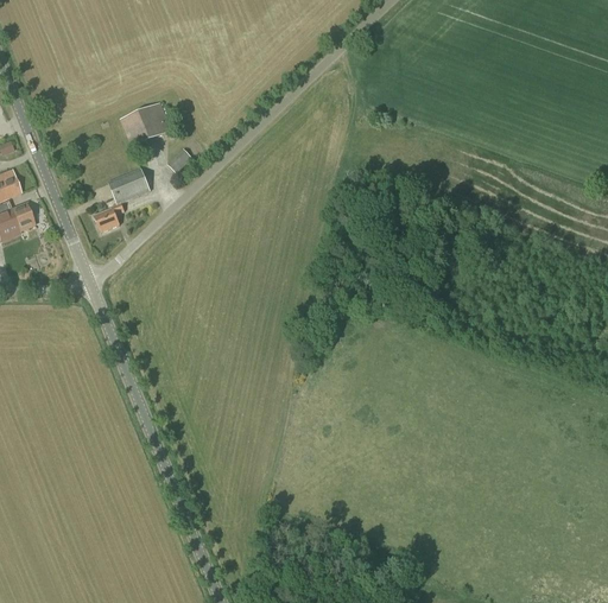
[(160,101),(120,118),(132,145),(172,128),(160,101)]
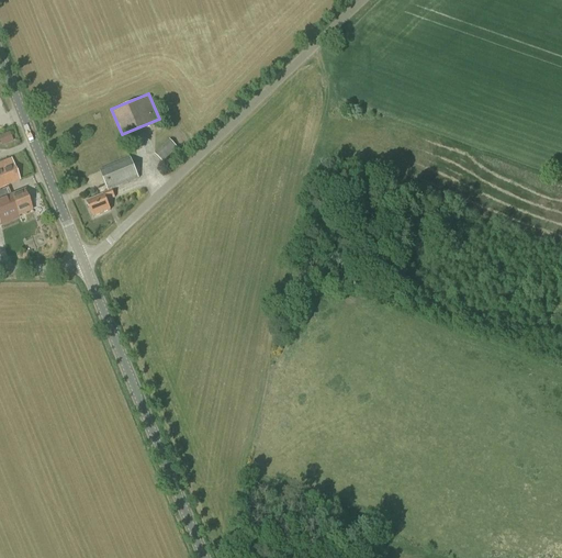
[(169,135),(155,151),(163,158),(178,144),(169,135)]
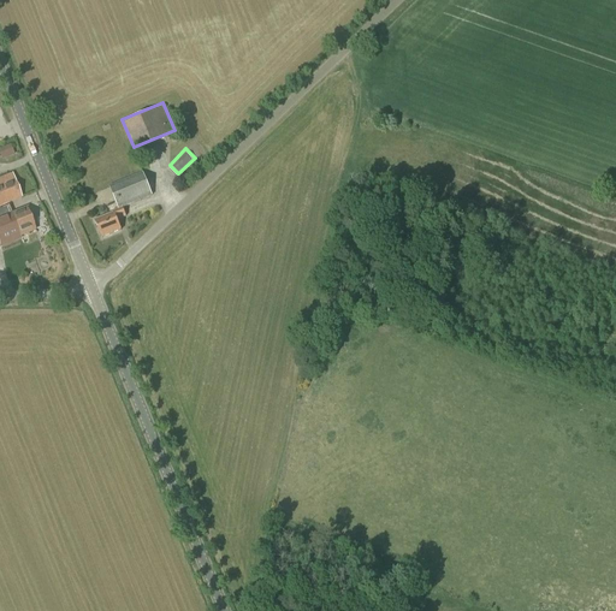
[(113,206),(114,209),(95,217),(102,235),(122,226),(117,215),(126,212),(123,205),(153,191),(143,168),(110,182),(118,205),(113,206)]
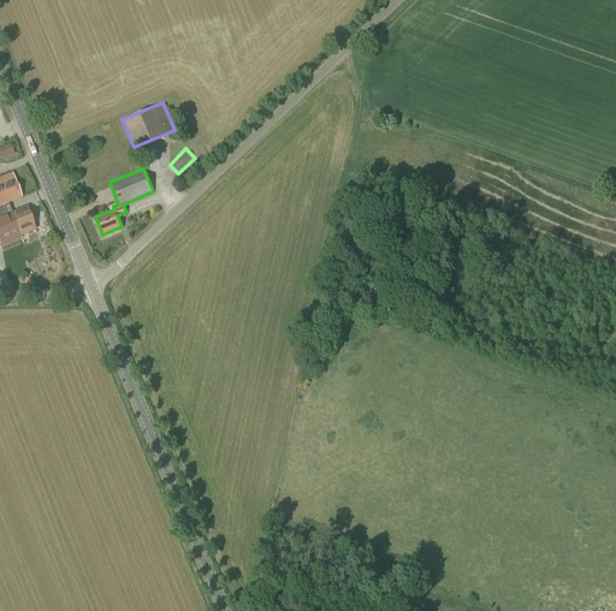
[(0,202),(7,200),(22,194),(12,170),(0,175),(0,202)]
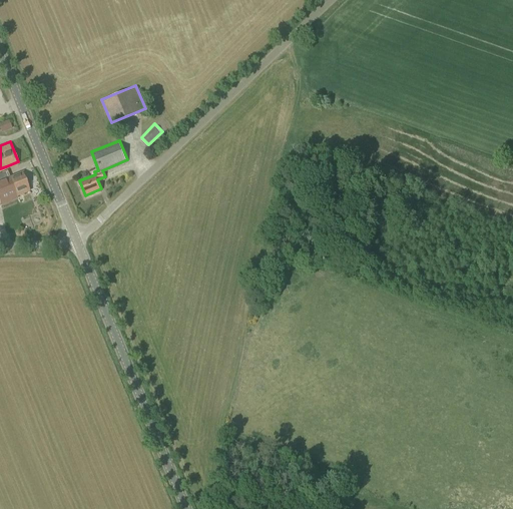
[(6,166),(0,168),(0,170),(2,176),(0,176),(0,188),(5,200),(17,195),(16,193),(29,188),(22,170),(9,175),(6,166)]
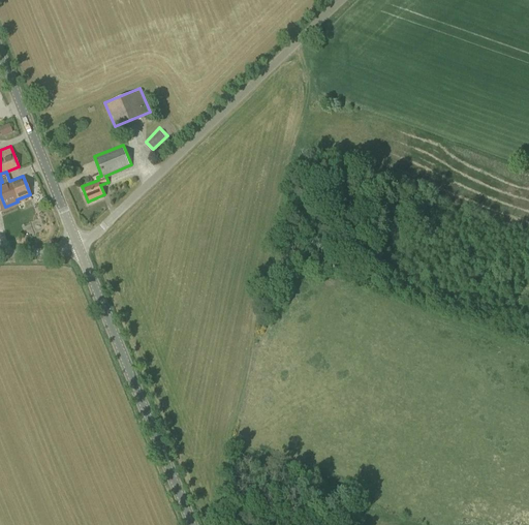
All buildings are outlined.
